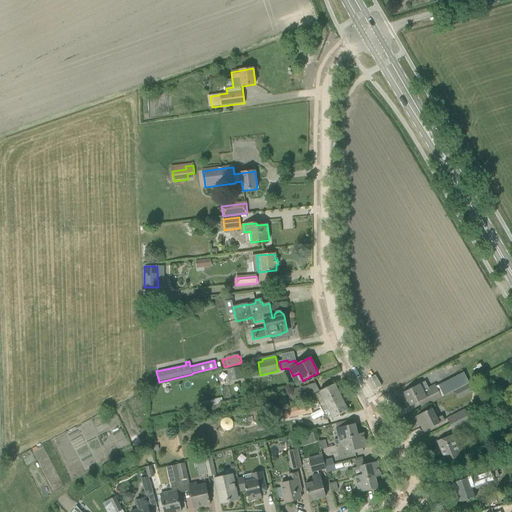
[(237,374),(241,373),(240,367),(227,370),(229,381),(238,379),(237,374)]
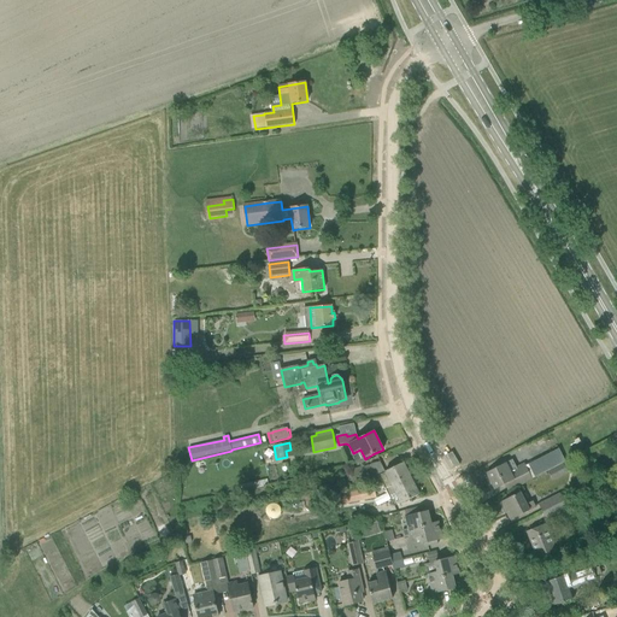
[(497,468),(486,472),(495,489),(513,481),(516,487),(527,481),(532,480),(535,477),(532,470),(528,471),(526,465),(524,464),(516,468),(512,459),(506,463),(497,468)]
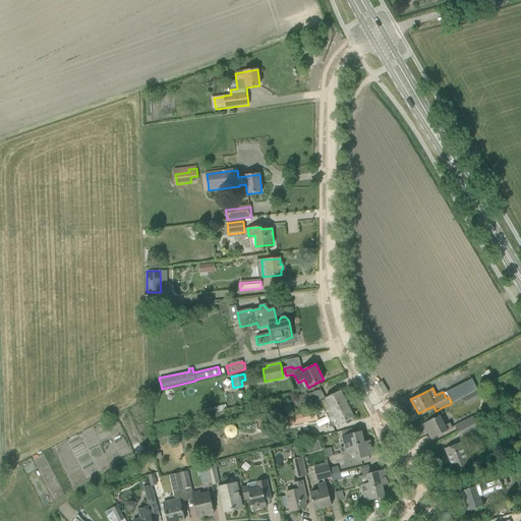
[(320,402),(324,409),(326,408),(326,409),(333,405),(334,407),(346,401),(340,391),(325,399),(321,390),(295,396),(295,400),(292,401),(294,407),(297,407),(298,410),(315,406),(315,404),(320,402)]
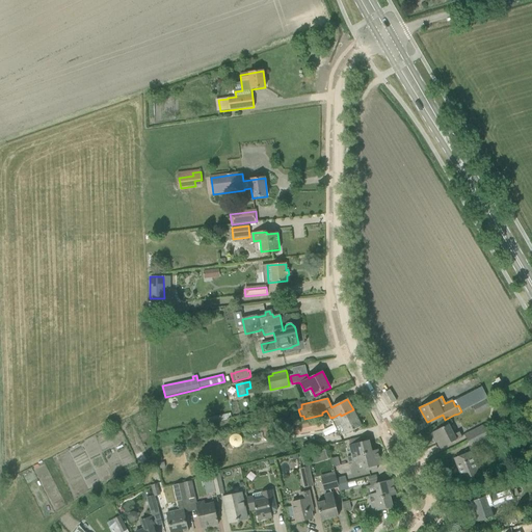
[(333,417),(330,418),(340,437),(345,434),(352,431),(362,426),(353,409),(341,416),(340,414),(333,418),(333,417)]
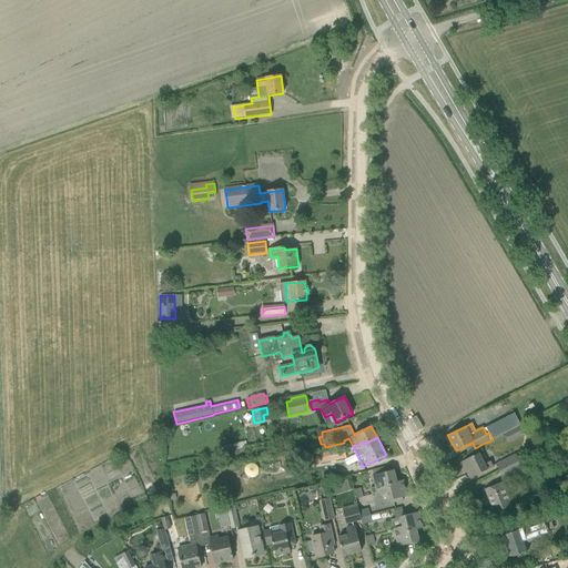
[(346,457),(344,449),(304,457),(306,466),(346,457)]
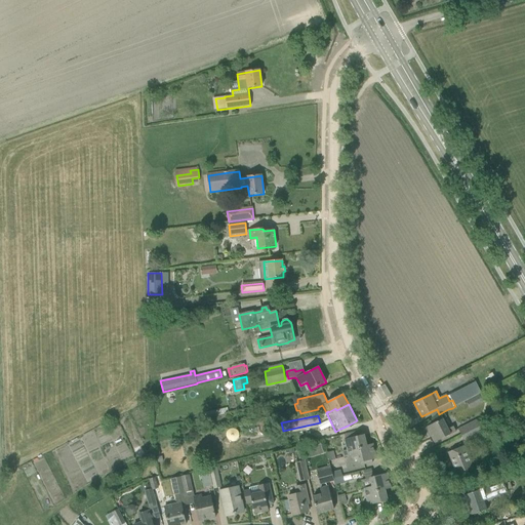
[(458,430),(461,436),(480,427),(479,427),(488,421),(485,416),(477,420),(458,430)]
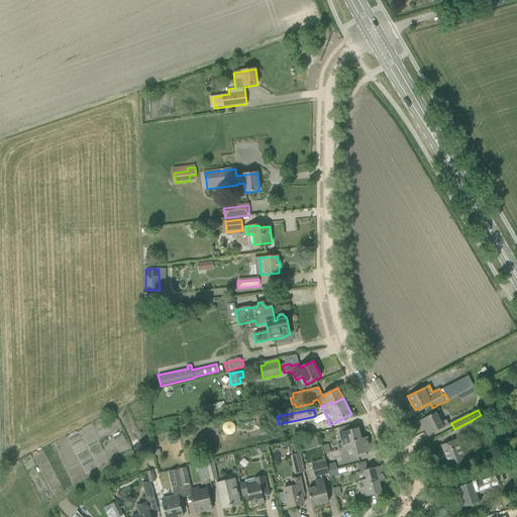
[(420,421),(428,436),(449,425),(446,420),(441,423),(436,412),(420,421)]
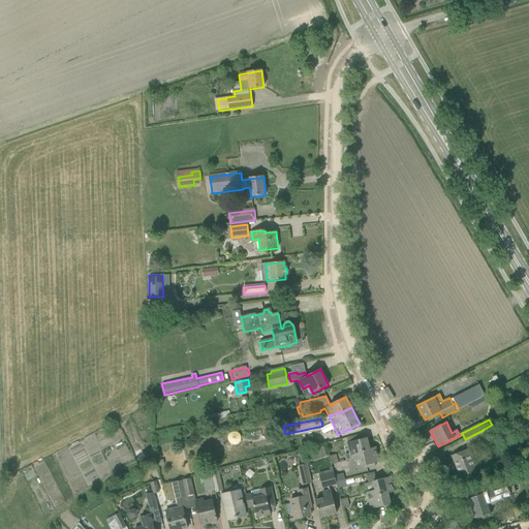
[(484,430),(465,439),(468,445),(487,436),(484,430)]
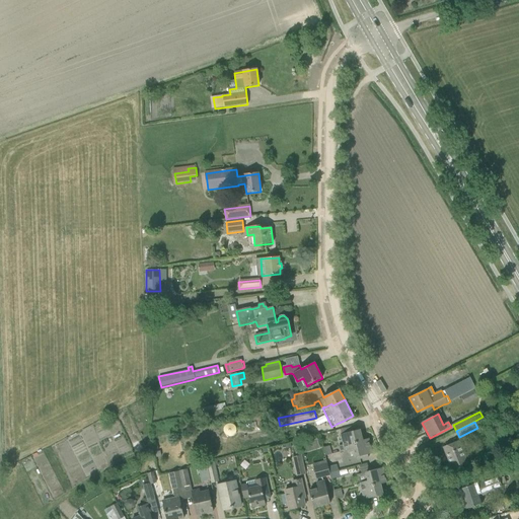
[(341,435),(344,446),(362,441),(360,431),(350,433),(341,435)]
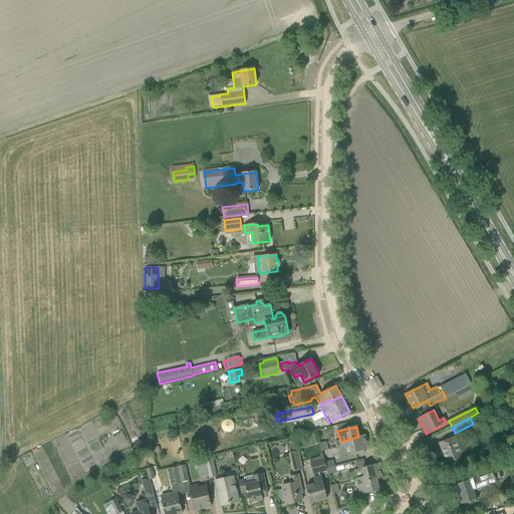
[(358,437),(340,442),(334,443),(335,448),(351,444),(354,456),(364,453),(363,450),(368,449),(364,436),(358,437)]
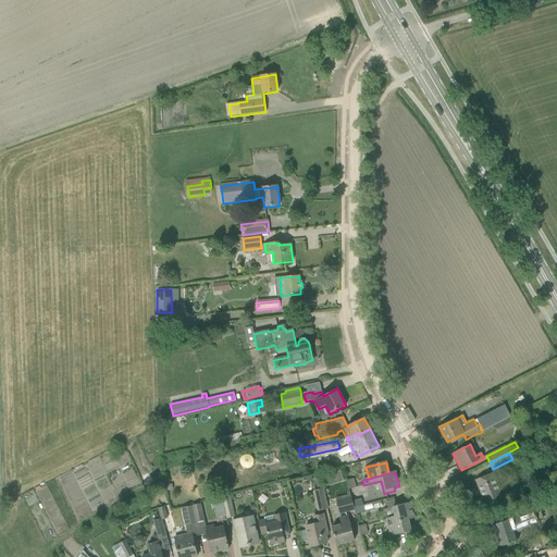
[(493,473),(475,481),(486,507),(504,499),(493,473)]
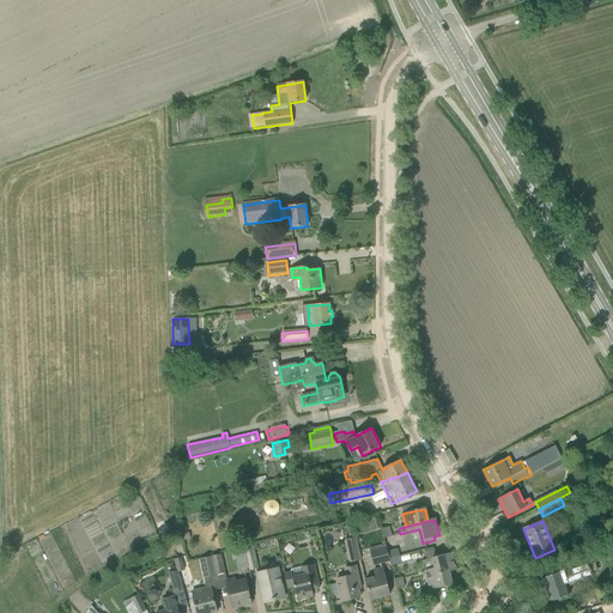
[(390,527),(381,529),(383,539),(393,536),(390,527)]
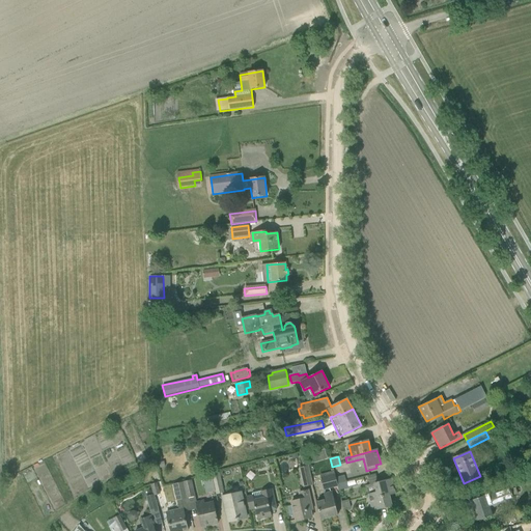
[(300,469),(304,487),(312,485),(308,467),(300,469)]
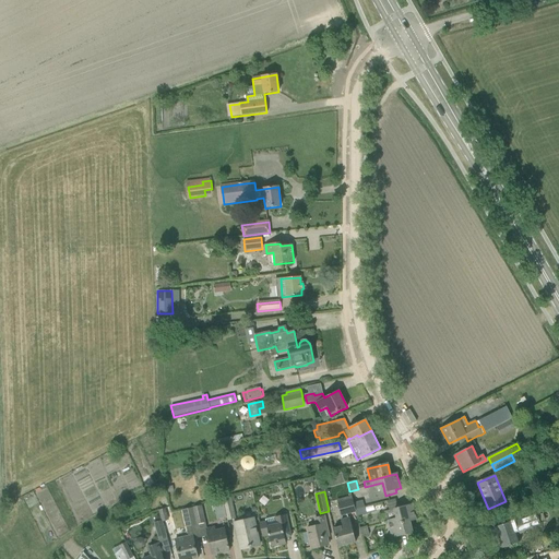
[(236,519),(232,501),(230,497),(222,499),(227,521),(236,519)]
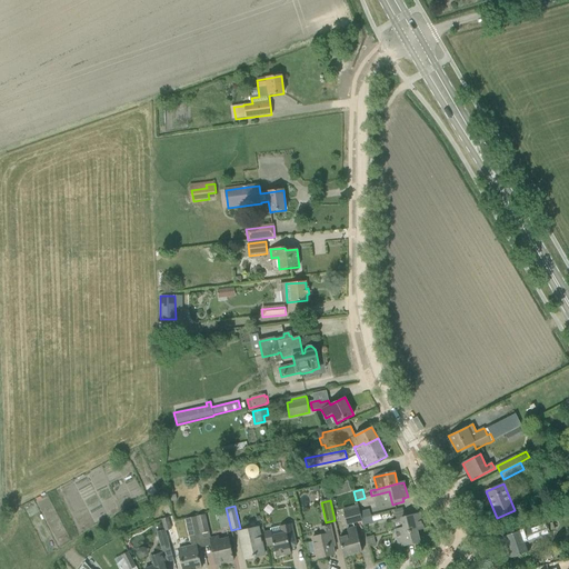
[(361,519),(359,512),(360,511),(359,508),(343,512),(347,526),(362,522),(361,519)]
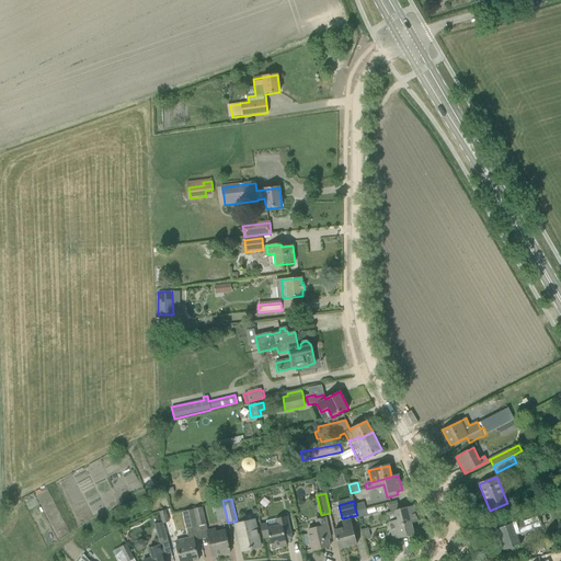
[(366,508),(364,502),(355,504),(354,505),(356,512),(366,508)]
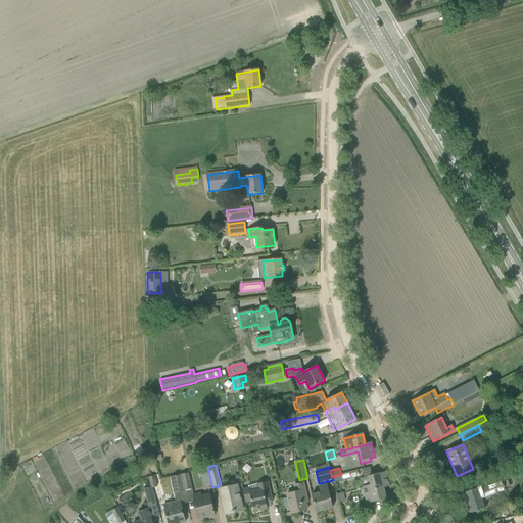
[(389,486),(385,472),(381,473),(380,470),(363,475),(364,477),(361,478),(363,487),(371,485),(372,488),(382,485),(383,487),(389,486)]
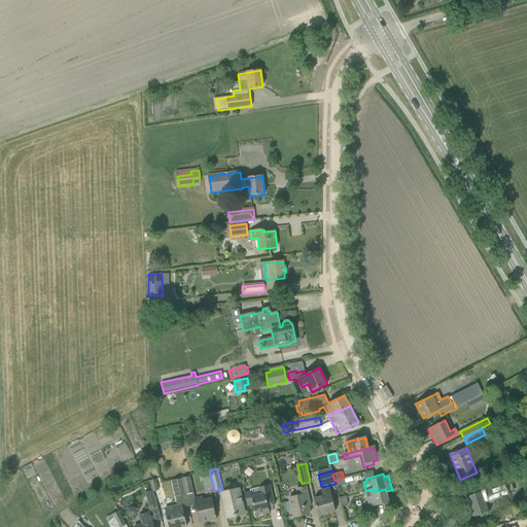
[(189,477),(182,479),(185,495),(194,493),(189,477)]
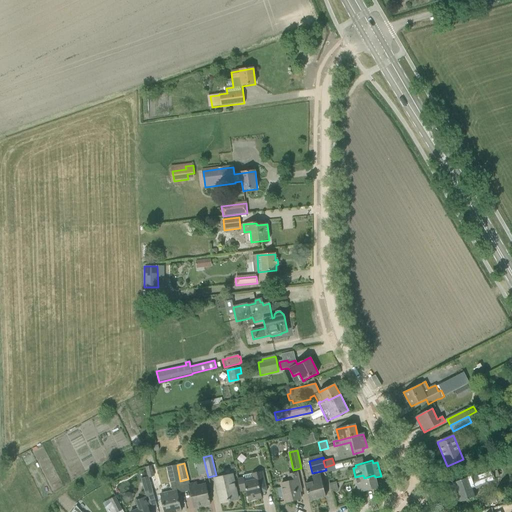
[(327,473),(335,471),(334,464),(325,467),(326,470),(327,473)]
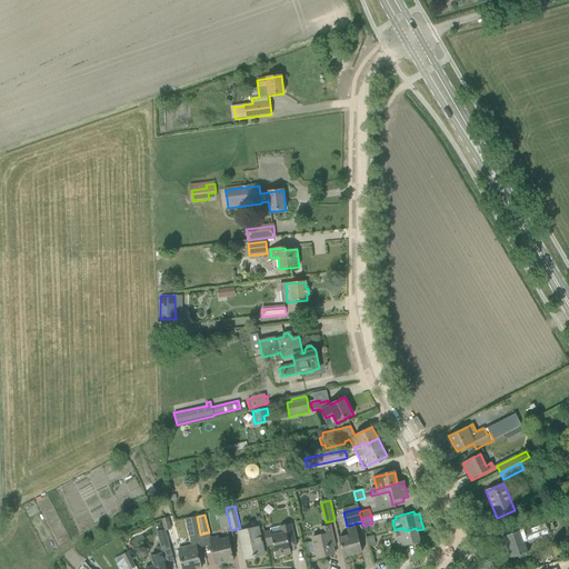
[(171,529),(168,517),(161,519),(165,530),(166,530),(166,531),(171,529)]
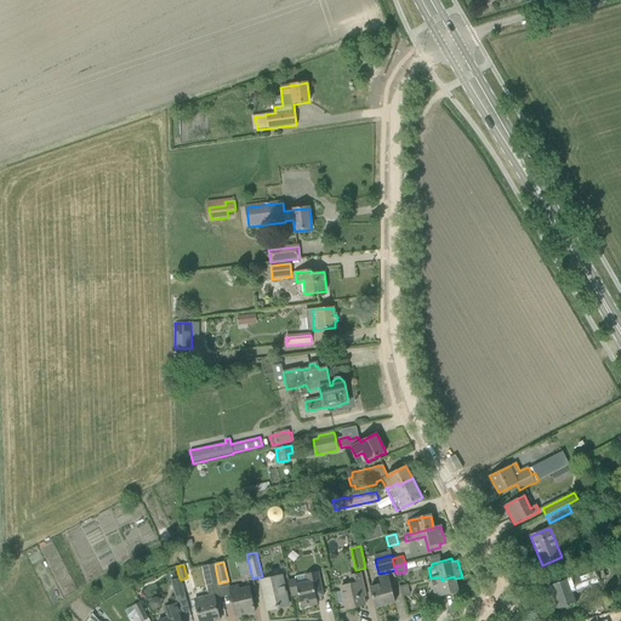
[(218,584),(215,564),(203,567),(206,586),(218,584)]
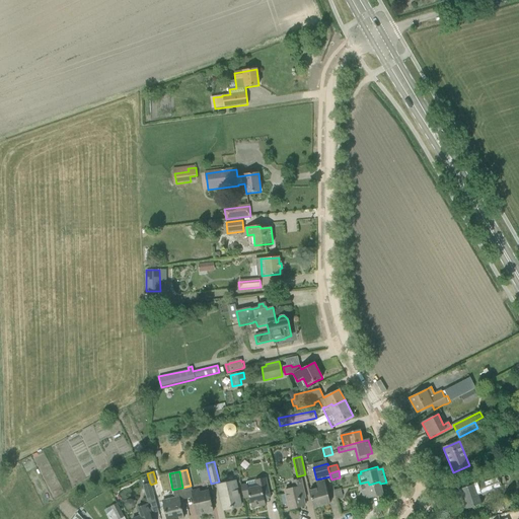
[(459,490),(465,509),(483,504),(479,495),(488,493),(488,494),(502,489),(497,476),(459,490)]
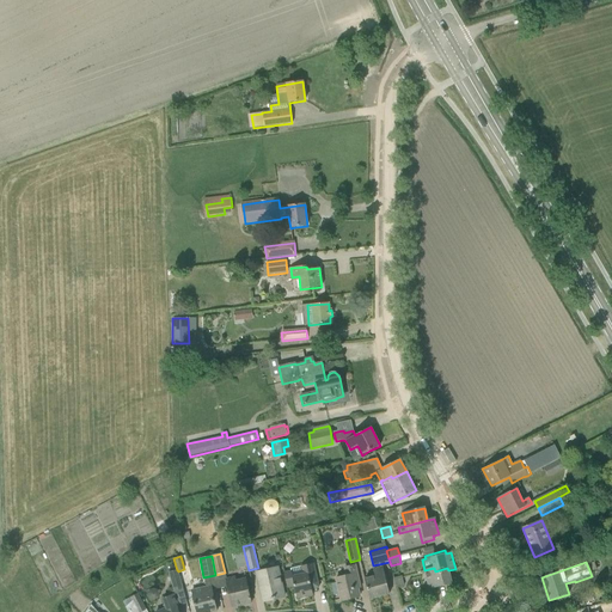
[(318,582),(314,570),(313,564),(291,569),(292,571),(283,573),(287,588),(294,586),(297,599),(313,595),(311,583),(318,582)]
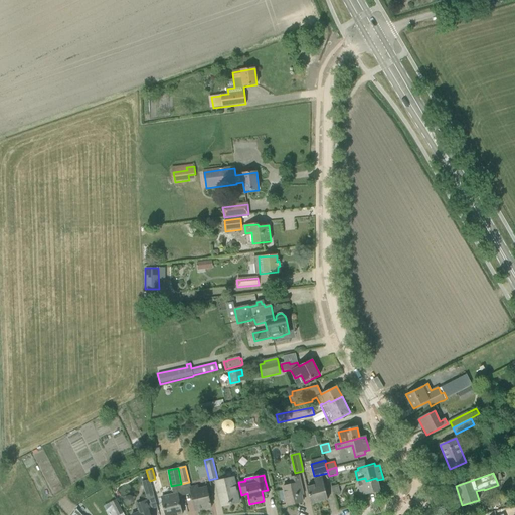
[(303,495),(301,485),(299,477),(290,479),(292,485),(283,487),(287,506),(303,502),(301,495),(303,495)]
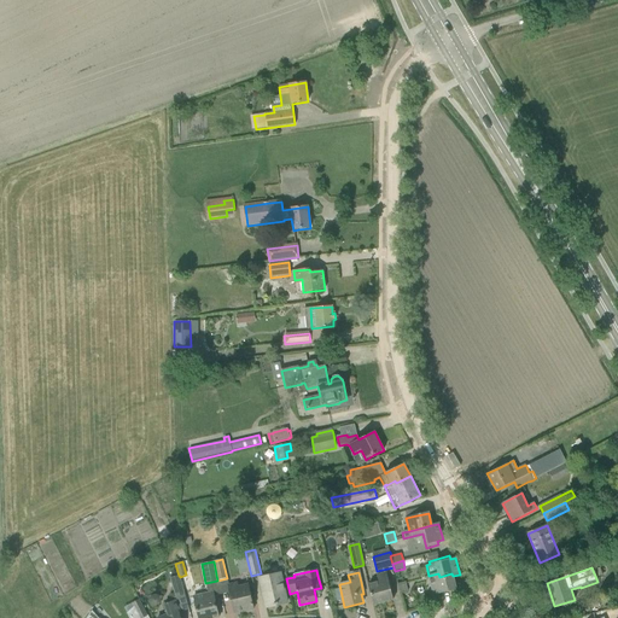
[(368,584),(373,605),(392,600),(386,572),(377,575),(378,582),(368,584)]
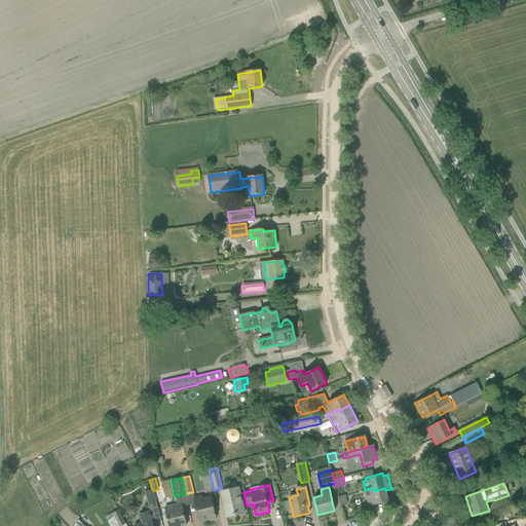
[(221,492),(224,508),(226,517),(245,513),(238,488),(221,492)]
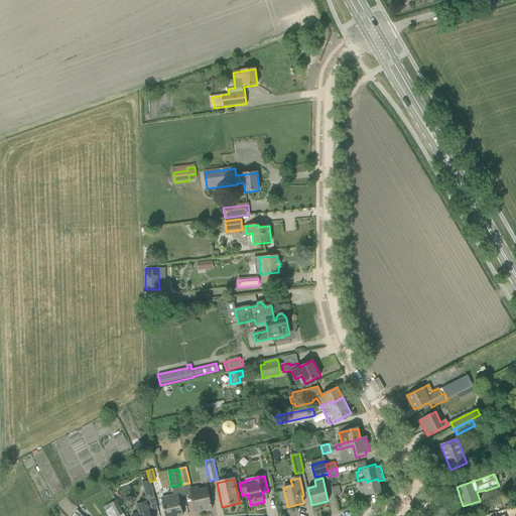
[(377,479),(367,482),(366,479),(358,481),(362,497),(380,492),(378,481),(377,479)]
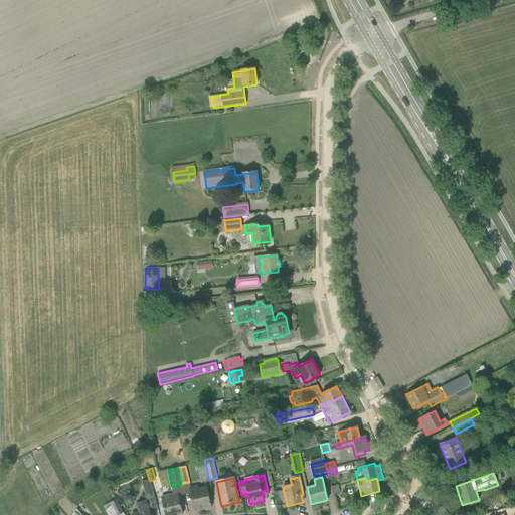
[(142,483),(146,498),(154,495),(150,481),(150,480),(149,480),(142,483)]
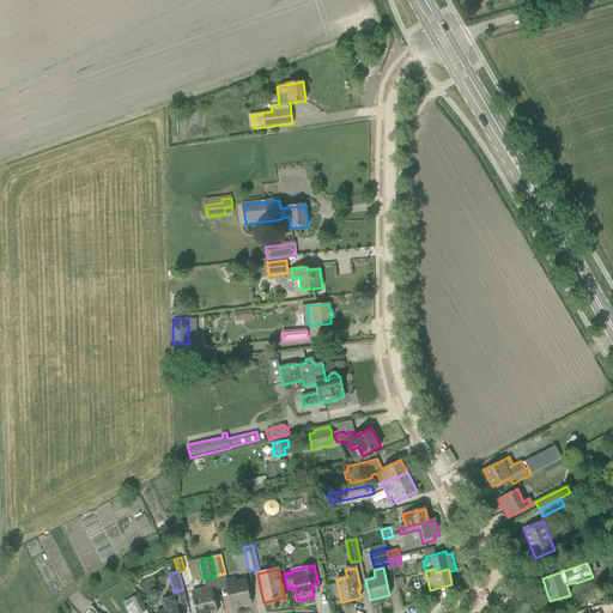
[(405,587),(402,577),(394,580),(396,589),(405,587)]
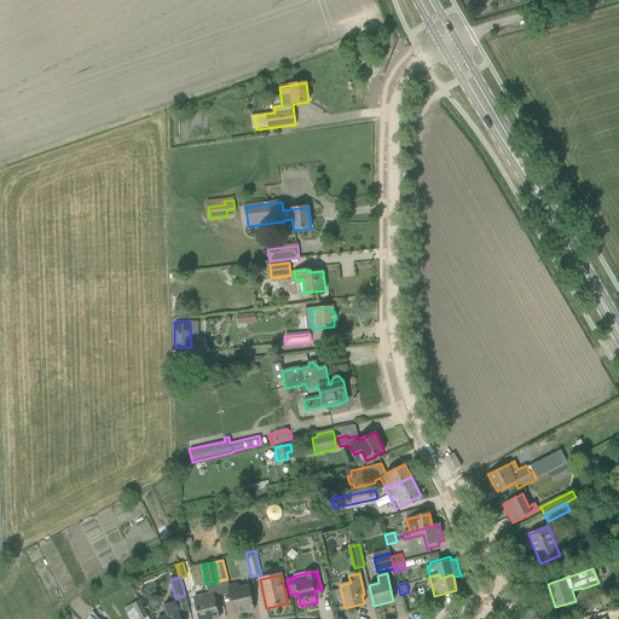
[(249,585),(238,588),(237,584),(227,586),(235,614),(254,611),(249,585)]
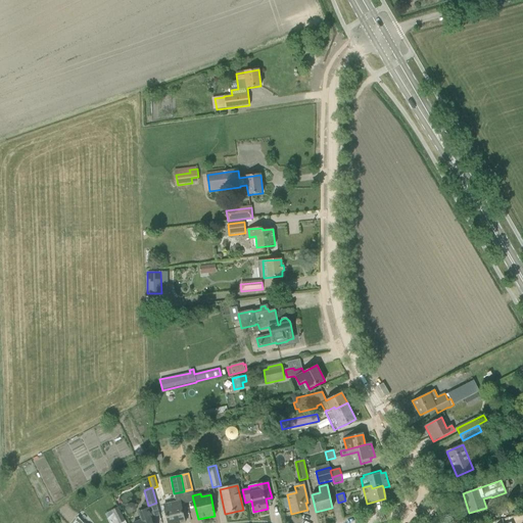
[(163,505),(167,517),(168,522),(184,522),(183,513),(180,502),(163,505)]
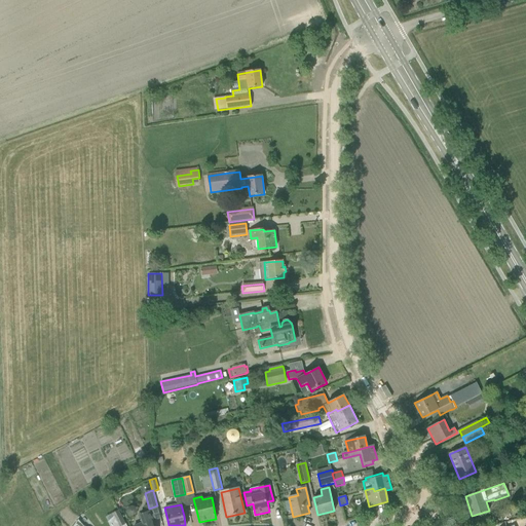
[(106,517),(110,525),(126,525),(119,511),(106,517)]
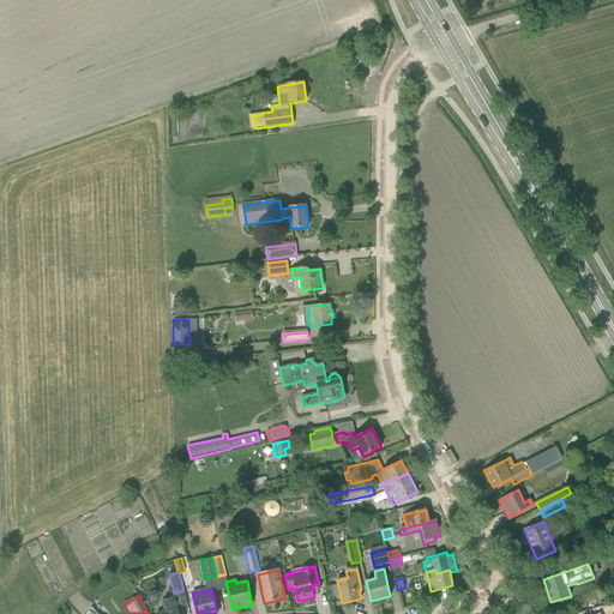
[(179,613),(176,607),(178,607),(174,597),(163,602),(167,611),(157,613),(179,613)]
